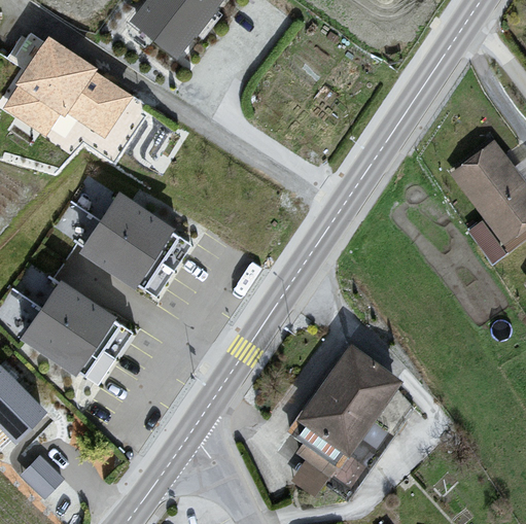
[(146,0),(133,20),(176,59),(220,0),(146,0)]
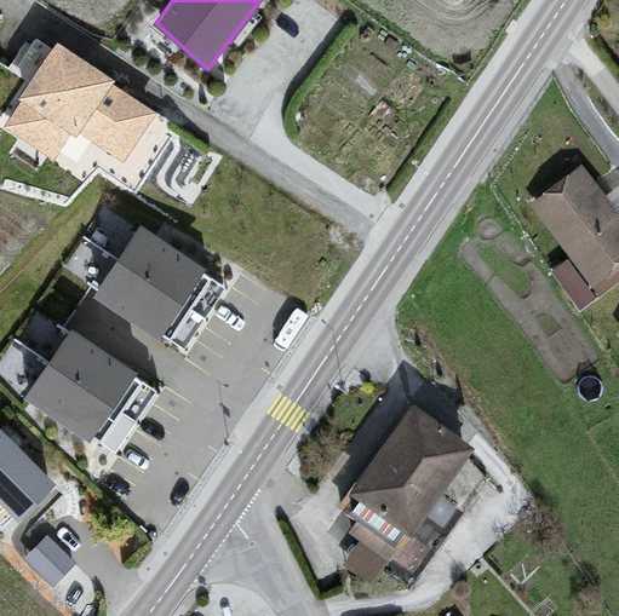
[(58,41),(4,121),(53,159),(74,131),(124,161),(159,111),(58,41)]
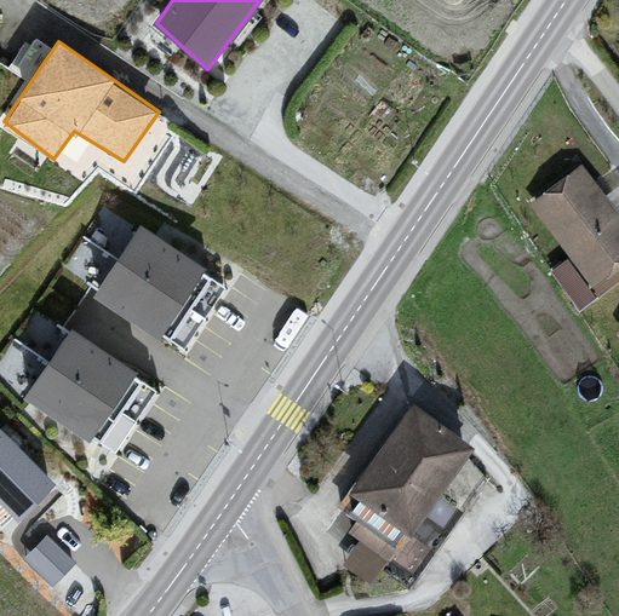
[(618,226),(582,170),(529,203),(590,294),(618,272),(618,226)]
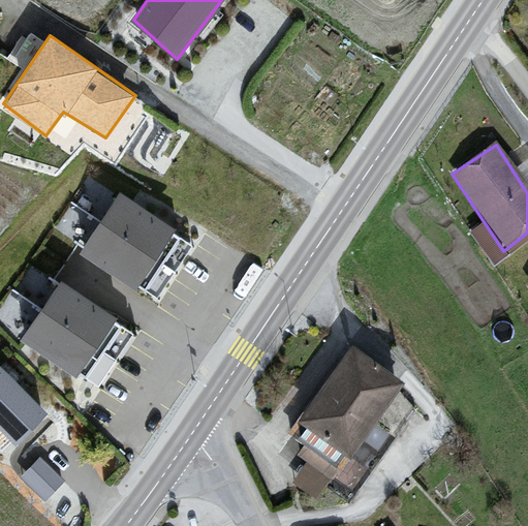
[(119,193),(82,249),(157,301),(195,244),(119,193)]
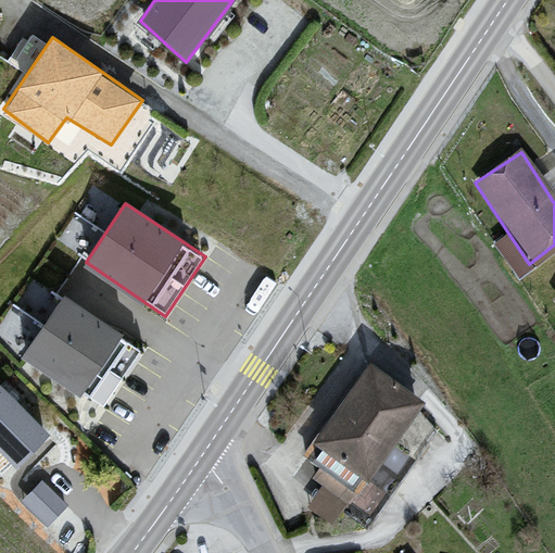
[(141,350),(61,297),(23,355),(103,407),(141,350)]
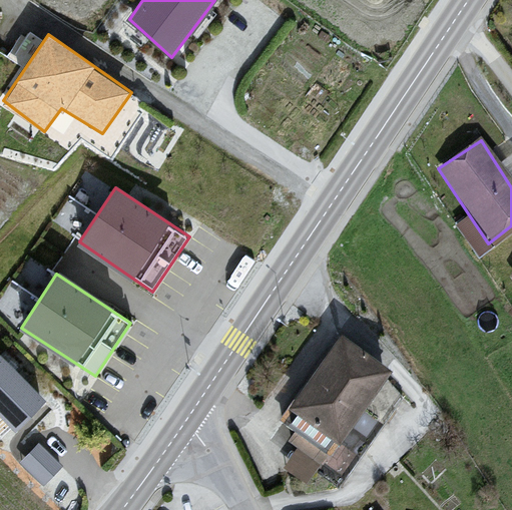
[(343,333),(290,404),(338,438),(391,368),(343,333)]
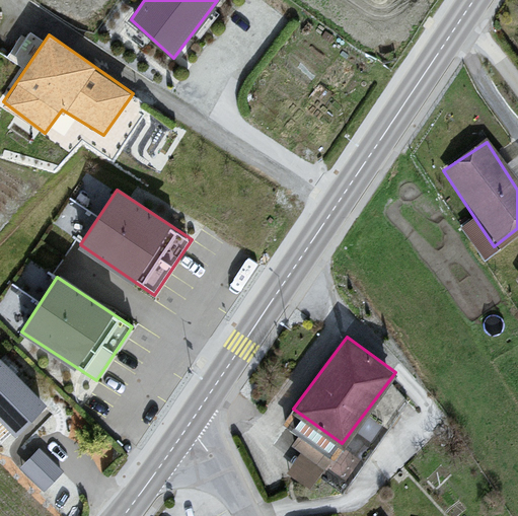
[(0,417),(12,429),(43,402),(0,359),(0,417)]
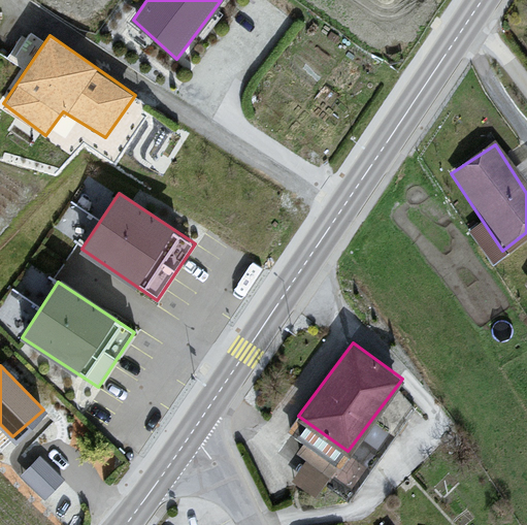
[(39,456),(21,474),(44,498),(63,480),(39,456)]
